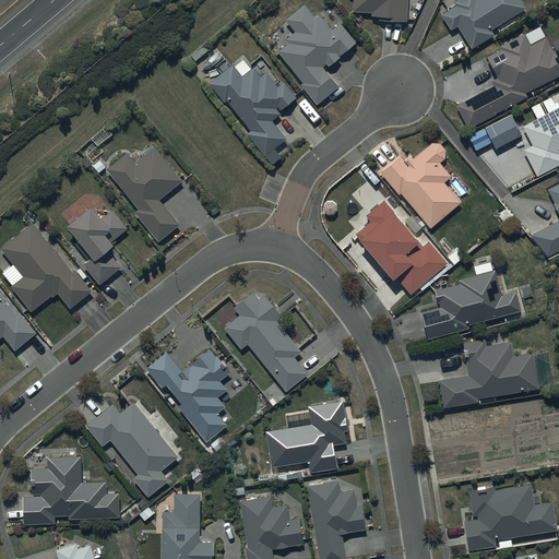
[(406,21),(406,0),(353,0),(353,11),(371,12),(371,15),(379,16),(379,20),(406,21)]
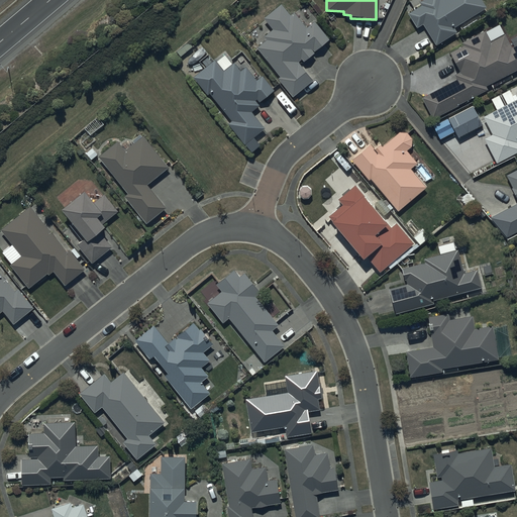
[(486,7),(481,0),(420,0),(419,1),(421,4),(407,13),(416,27),(422,24),(436,44),(456,31),(453,27),(486,7)]
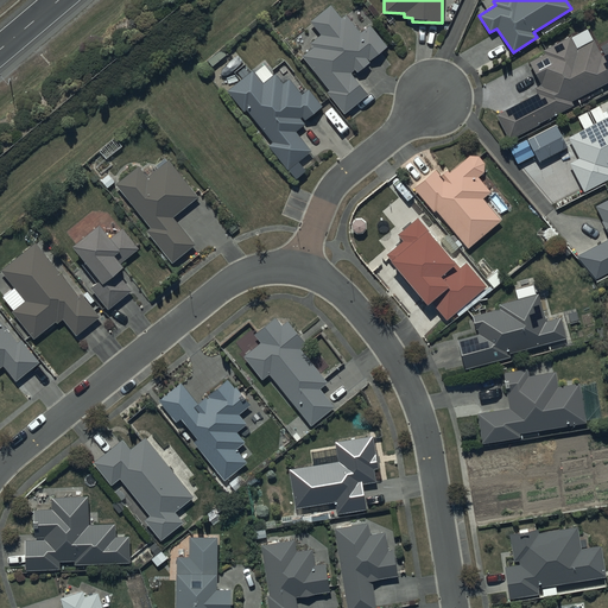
[(314,46),(302,55),(330,89),(327,92),(344,113),(368,94),(350,73),(355,69),(358,73),(371,62),(369,61),(387,45),(371,24),(361,32),(346,14),(342,18),(331,4),(310,20),(321,35),(311,43),(314,46)]
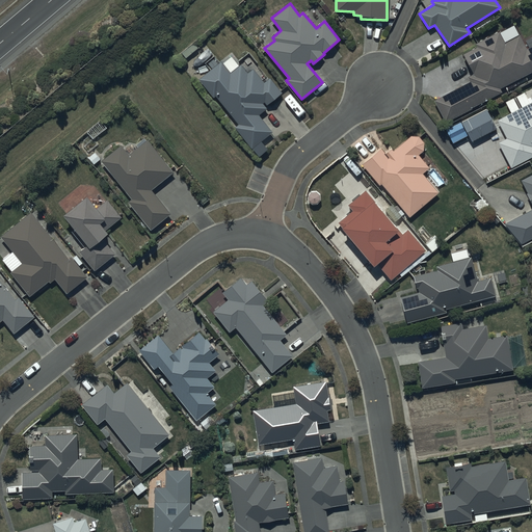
[(500,88),(531,71),(531,45),(526,49),(519,34),(505,43),(498,30),(474,44),(475,46),(461,53),(472,73),(467,76),(470,81),(434,101),(446,122),(501,90),(500,88)]
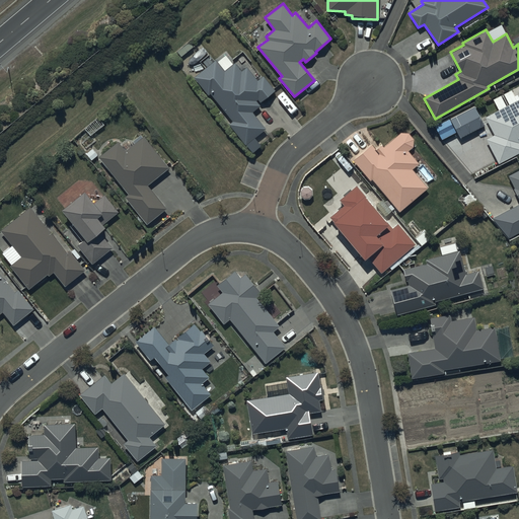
[(216,60),(195,77),(208,95),(210,94),(232,122),(229,124),(246,145),(267,129),(252,112),(261,105),(256,100),(257,99),(260,102),(275,90),(264,76),(257,80),(246,67),(241,71),(235,63),(224,71),(216,60)]
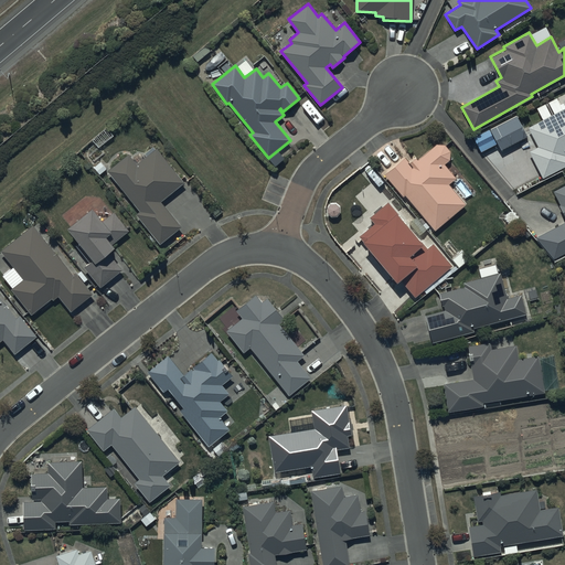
[(564,106),(526,127),(536,147),(528,151),(542,178),(564,166),(564,106)]
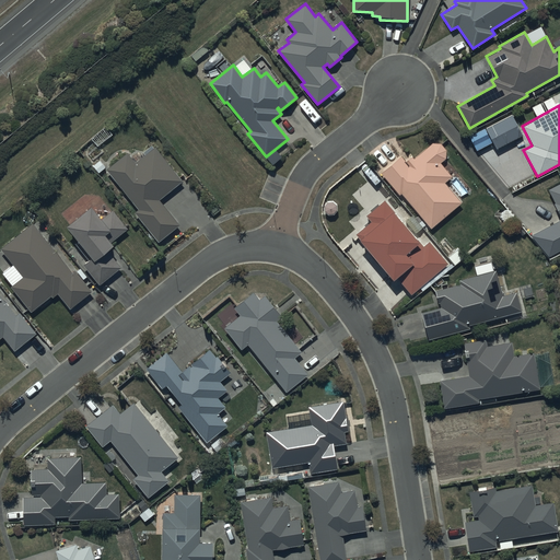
[(400,156),(381,172),(398,195),(400,193),(431,229),(462,201),(444,182),(451,176),(439,163),(443,159),(444,158),(445,156),(445,155),(445,154),(445,153),(445,152),(445,151),(445,150),(445,149),(444,148),(444,147),(443,146),(442,144),(441,143),(440,143),(439,143),(439,142),(438,142),(436,142),(435,142),(434,142),(433,142),(432,143),(413,158),(411,154),(404,161),(400,156)]
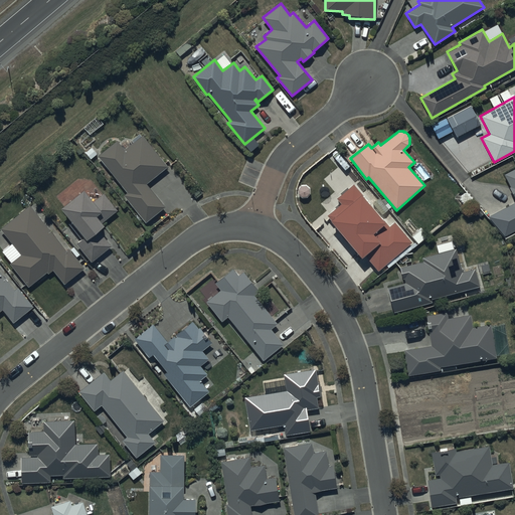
[(118,140),(99,155),(128,192),(124,195),(146,222),(165,207),(146,184),(168,166),(143,135),(142,136),(140,134),(131,141),(127,137),(120,143),(118,140)]
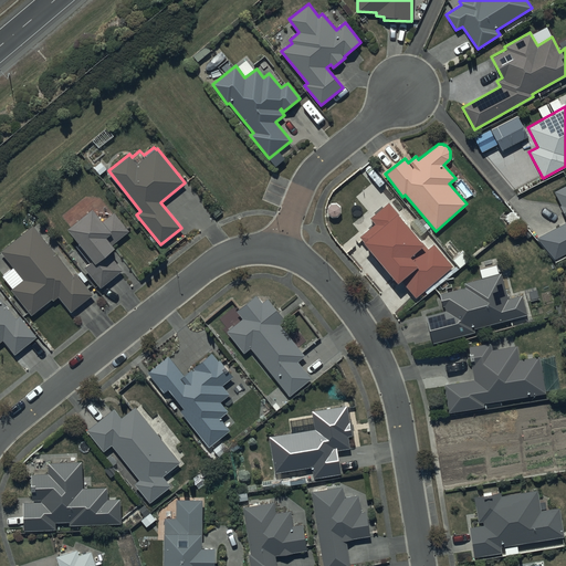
[(565,184),(553,191),(561,205),(558,206),(565,219),(565,218),(565,221),(548,231),(562,254),(565,252),(565,184)]
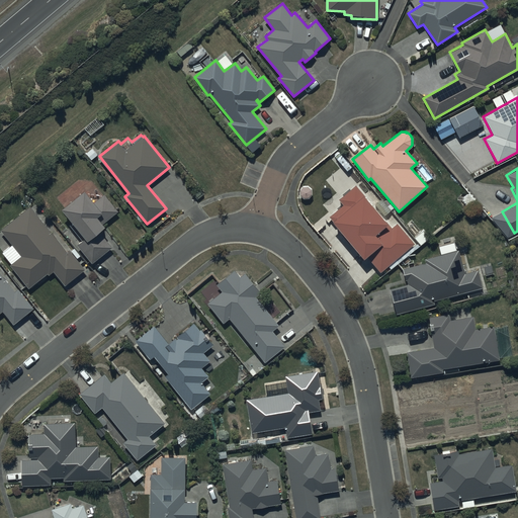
[(396,224),(392,228),(363,196),(364,195),(355,185),(338,199),(343,204),(329,217),(332,220),(331,221),(362,257),(365,255),(379,272),(413,244),(396,224)]
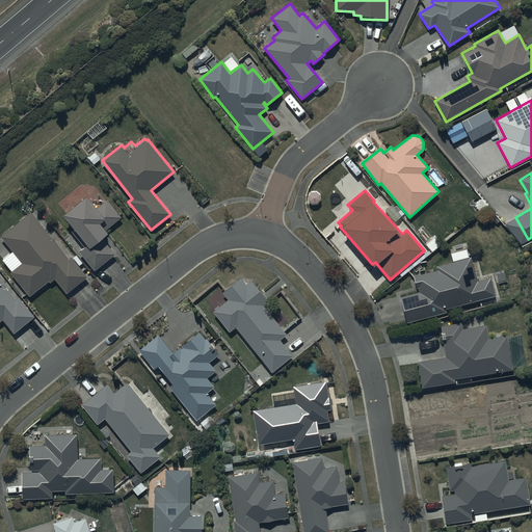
[(87,196),(63,214),(87,245),(79,251),(95,270),(114,254),(102,238),(107,233),(106,231),(122,217),(106,200),(97,209),(87,196)]
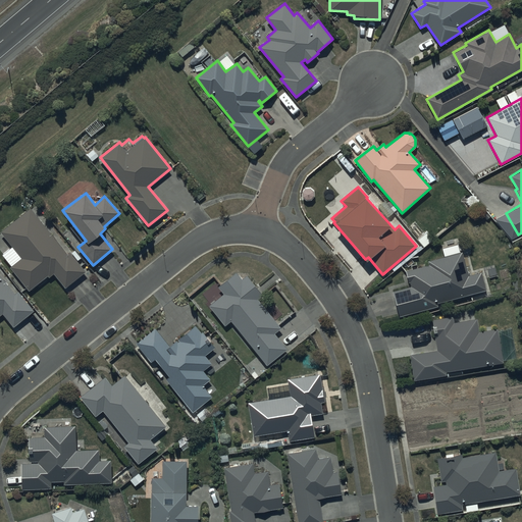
[(30,208),(1,231),(21,258),(10,267),(29,291),(48,275),(49,277),(54,273),(65,289),(86,272),(69,252),(67,254),(30,208)]
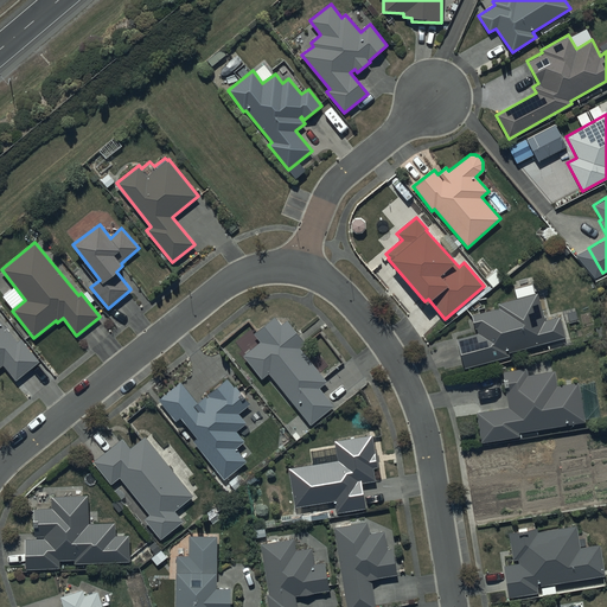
[(508,356),(506,352),(564,336),(558,315),(544,319),(537,293),(497,305),(498,307),(472,314),(477,332),(455,338),(465,368),(508,356)]
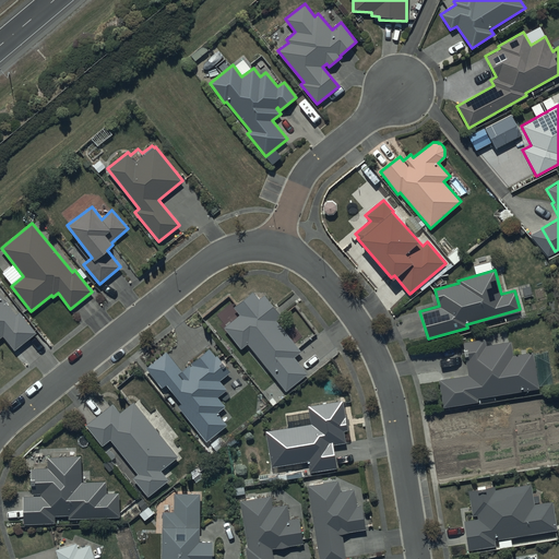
[(240,314),(225,326),(241,348),(248,344),(286,391),(308,373),(294,357),(300,352),(276,321),(282,317),(264,295),(259,299),(253,292),(234,307),(240,314)]
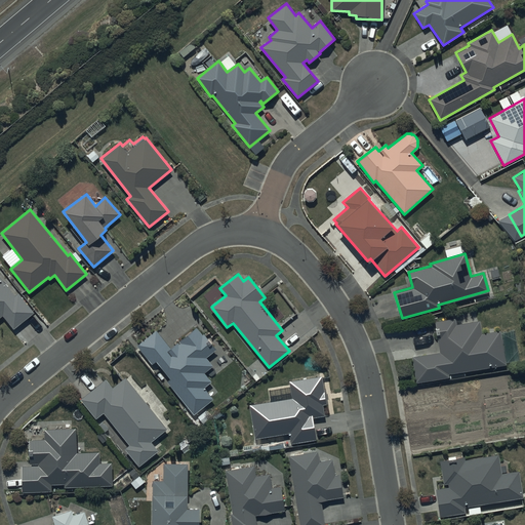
[(0,317),(3,315),(13,329),(34,313),(18,292),(14,294),(0,276),(0,317)]
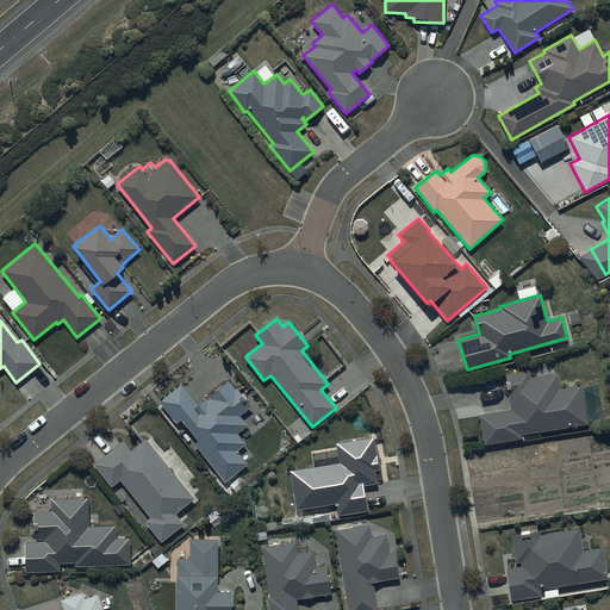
[(530,368),(504,373),(510,409),(478,415),(483,446),(521,439),(520,434),(587,422),(580,384),(559,387),(556,372),(531,375),(530,368)]
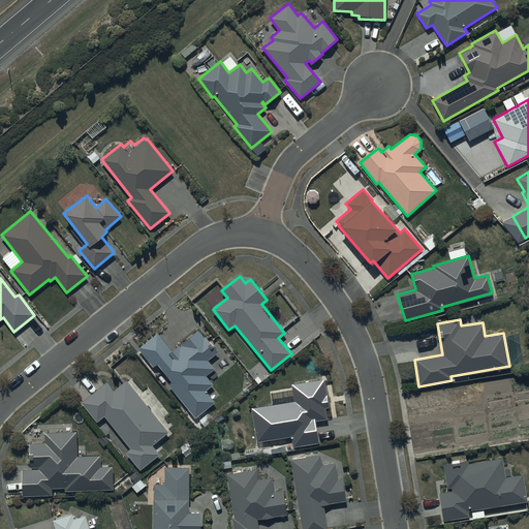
[(157,333),(137,347),(153,367),(158,364),(172,381),(168,384),(194,417),(215,402),(206,391),(214,384),(207,375),(214,369),(208,361),(218,352),(206,336),(205,337),(198,330),(172,350),(157,333)]
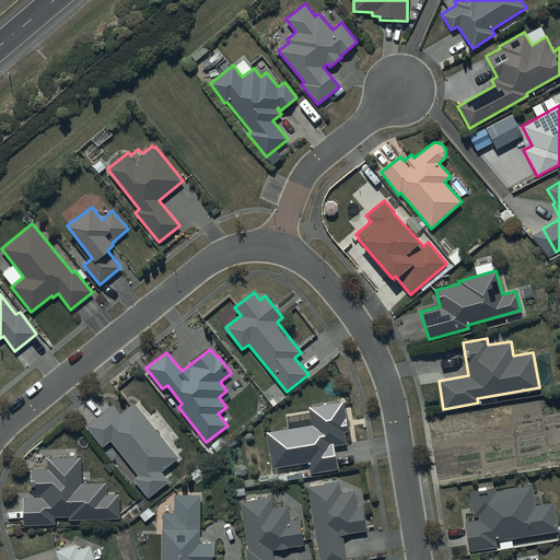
[(312,424),(267,431),(272,467),(308,462),(310,474),(337,469),(334,445),(346,443),(343,431),(348,430),(343,400),(308,406),(312,424)]
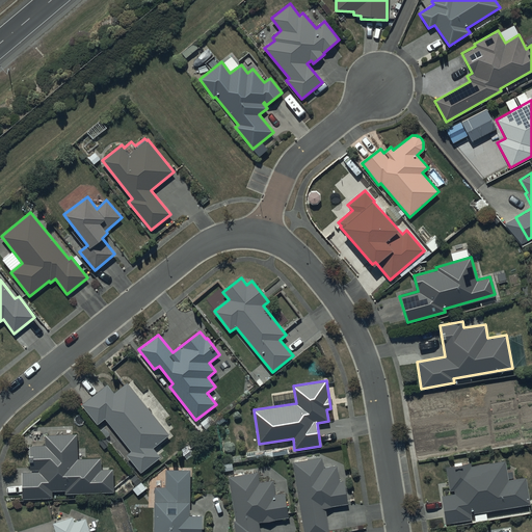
[(107,383),(82,404),(97,424),(105,418),(130,451),(127,454),(140,473),(160,457),(153,447),(168,435),(127,382),(114,393),(107,383)]
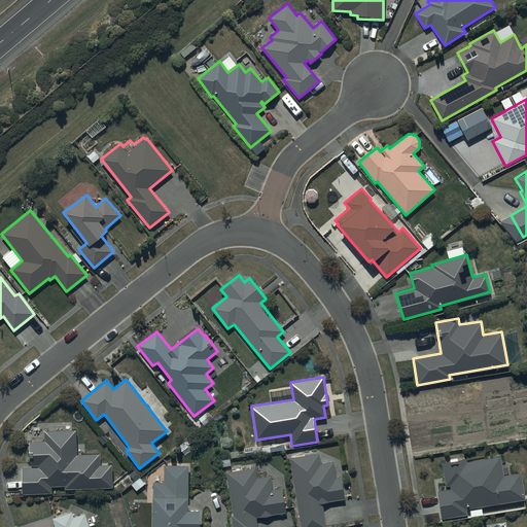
[(30,467),(22,467),(23,494),(51,493),(51,486),(65,486),(65,489),(112,487),(111,464),(100,465),(100,454),(77,454),(76,430),(44,431),(45,441),(30,442),(30,467)]
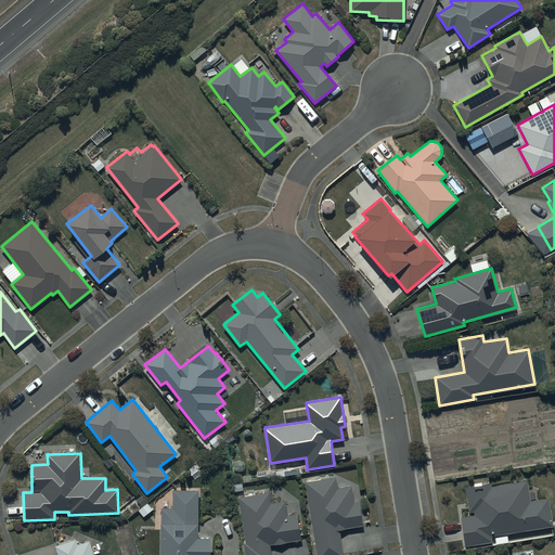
[(336,476),(306,480),(317,554),(343,554),(339,529),(362,526),(359,501),(355,501),(352,486),(338,487),(336,476)]
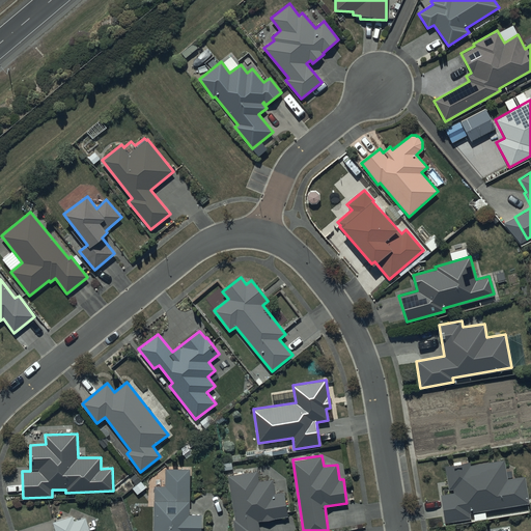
[(453,493),(440,495),(445,523),(470,518),(470,512),(530,502),(525,476),(507,478),(504,459),(469,465),(469,462),(445,465),(448,490),(452,488),(453,493)]
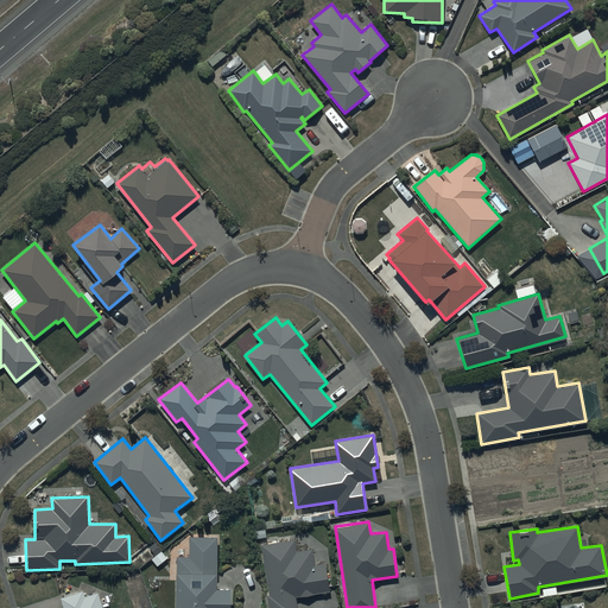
[(189,556),(177,556),(176,607),(229,607),(230,588),(216,588),(217,537),(190,536),(189,556)]
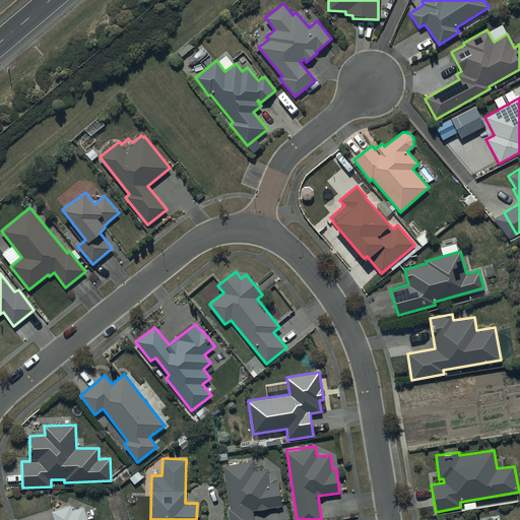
[(253,461),(224,466),(230,508),(228,508),(229,519),(254,519),(253,510),(281,506),(278,481),(269,482),(267,469),(254,470),(253,461)]
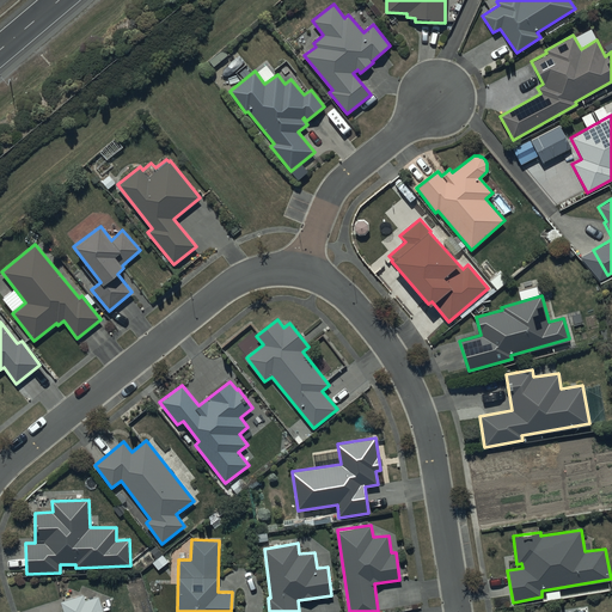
[(103,611),(98,597),(85,600),(84,594),(60,601),(63,611),(103,611)]
